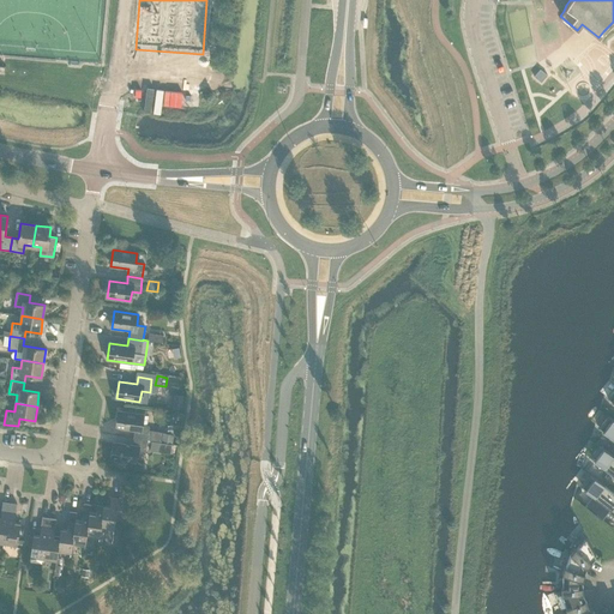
[(133,438),(148,440),(150,426),(142,425),(143,414),(119,411),(116,428),(134,431),(133,438)]
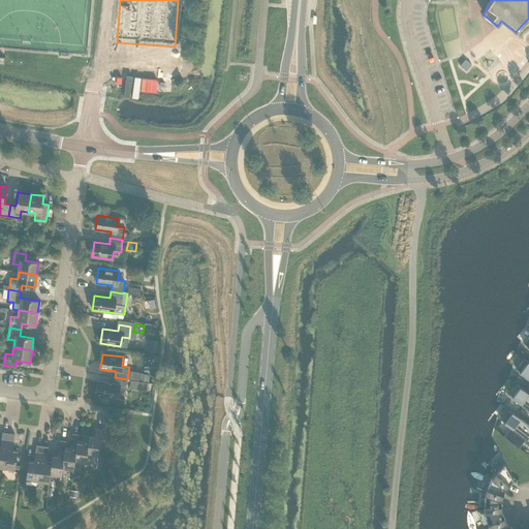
[(528,378),(528,362),(524,359),(516,369),(528,378)]
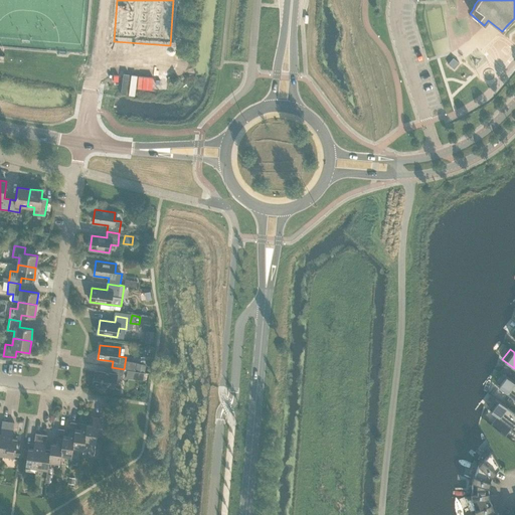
[(145,371),(146,364),(136,363),(135,370),(145,371)]
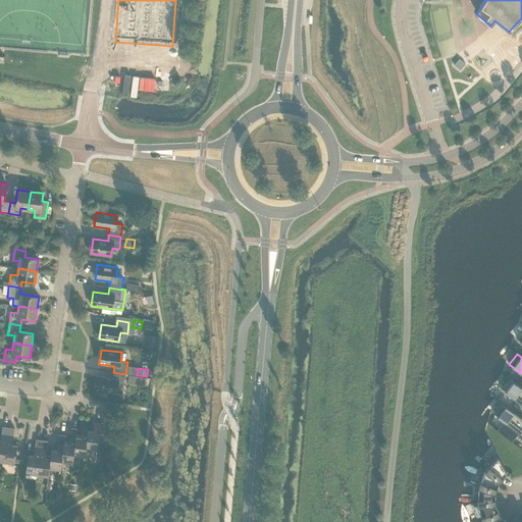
[(123,385),(125,374),(113,372),(112,378),(97,376),(95,390),(115,394),(116,384),(123,385)]
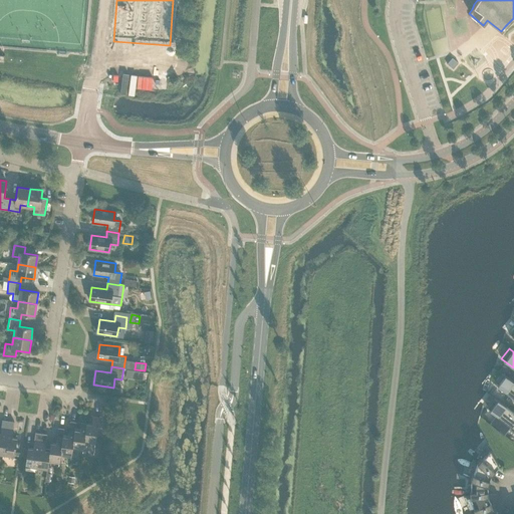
[(513,398),(513,381),(501,372),(494,382),(513,398)]
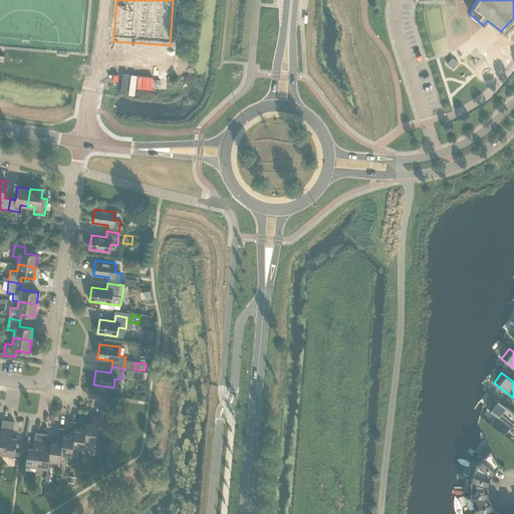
[(513,412),(494,397),(486,408),(496,415),(490,423),(489,424),(504,435),(504,434),(510,426),(513,428),(513,412)]
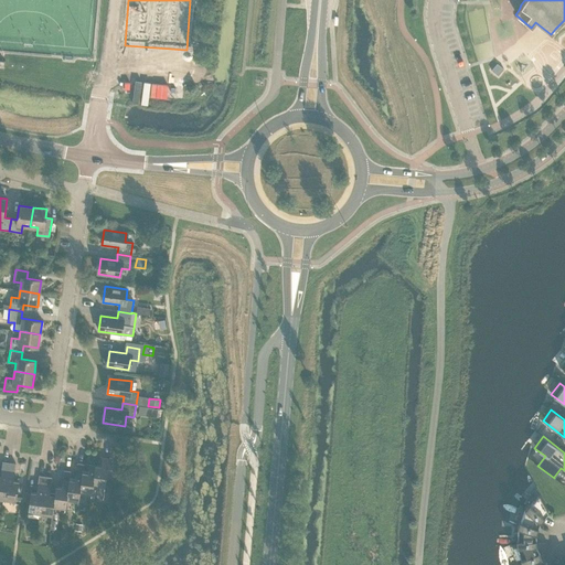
[(93,487),(105,488),(107,472),(114,473),(116,459),(102,458),(100,466),(95,466),(93,487)]
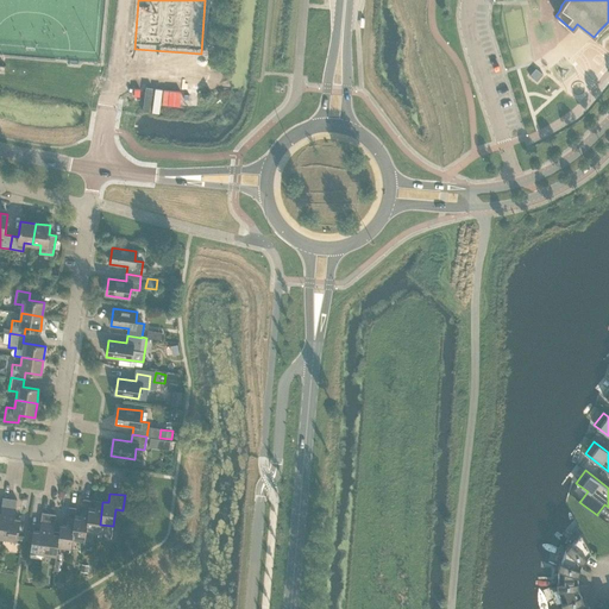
[(0,539),(4,540),(10,498),(2,497),(0,515),(0,539)]
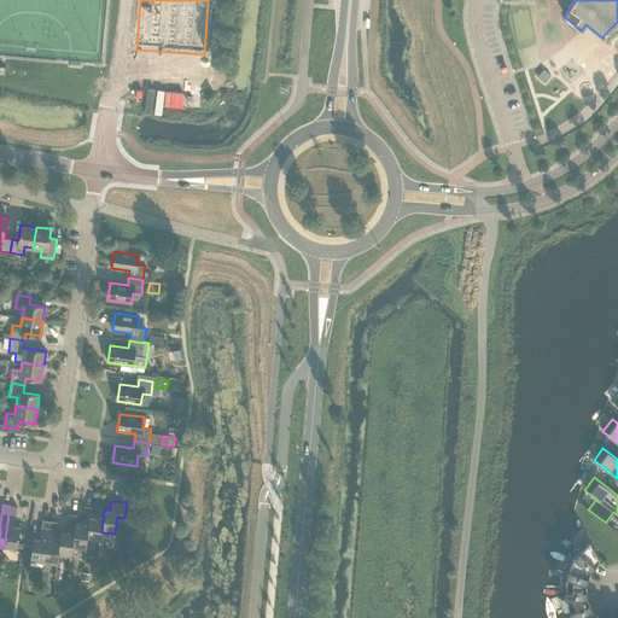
[(10,506),(4,548),(17,549),(21,526),(15,526),(17,507),(10,506)]
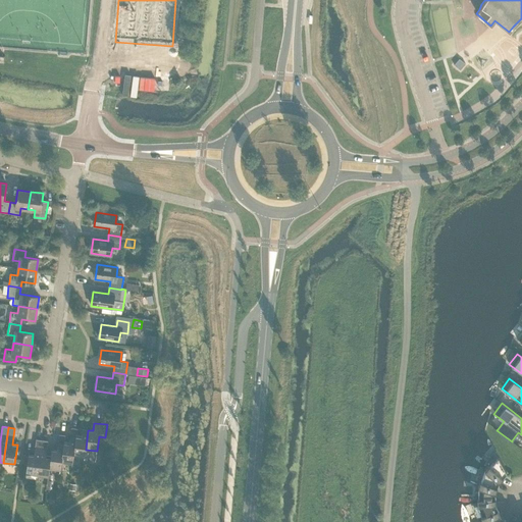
[(75,436),(76,436),(77,428),(71,427),(68,444),(64,444),(63,444),(61,462),(72,464),(73,456),(75,436)]
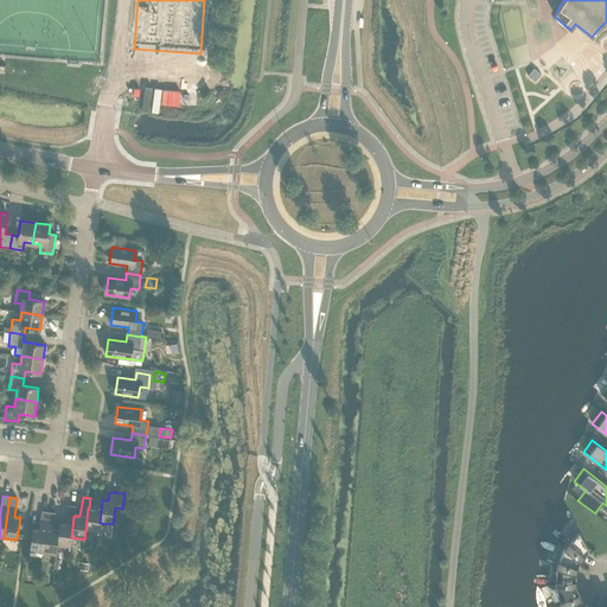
[(100,523),(102,500),(95,499),(94,509),(89,508),(88,508),(85,530),(98,532),(100,523)]
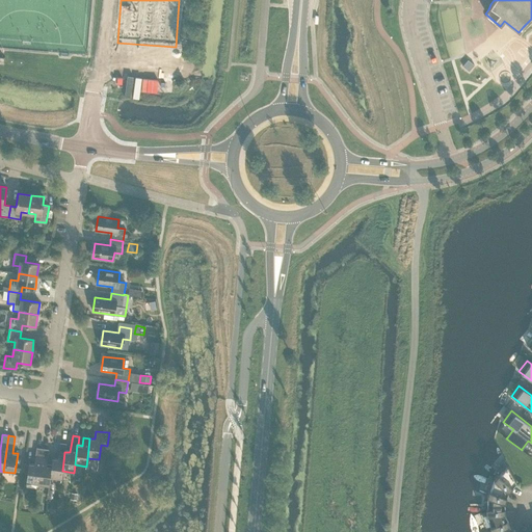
[(64,452),(65,452),(67,444),(60,443),(57,459),(52,458),(51,467),(50,478),(61,479),(62,471),(64,452)]
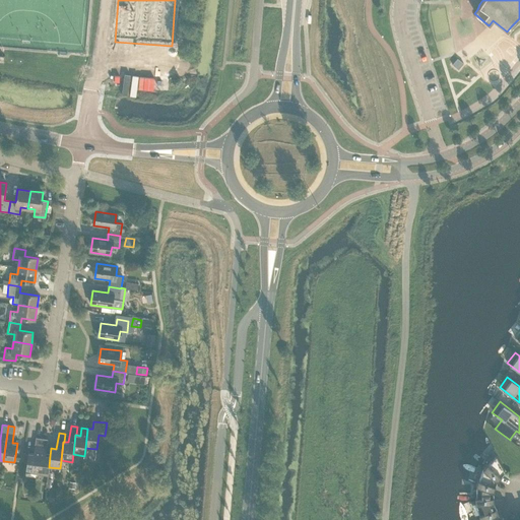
[(37,473),(42,439),(36,438),(34,454),(28,453),(25,472),(37,473)]
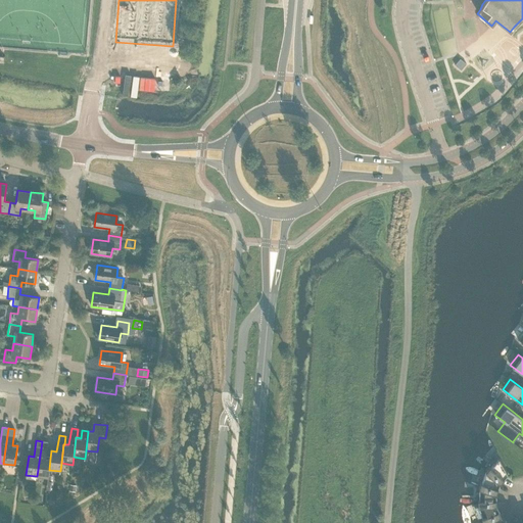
[(50,459),(46,458),(48,441),(42,441),(37,476),(48,478),(49,470),(50,459)]
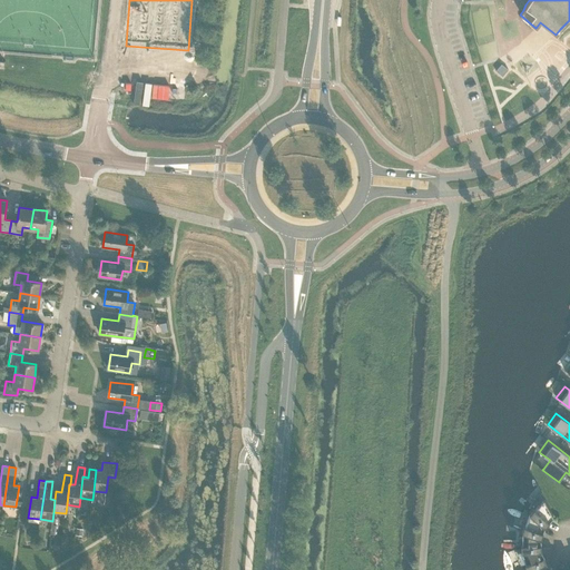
[(542,523),(544,526),(547,522),(544,521),(551,513),(552,516),(553,516),(543,498),(542,498),(544,501),(537,510),(533,507),(529,512),(542,523)]
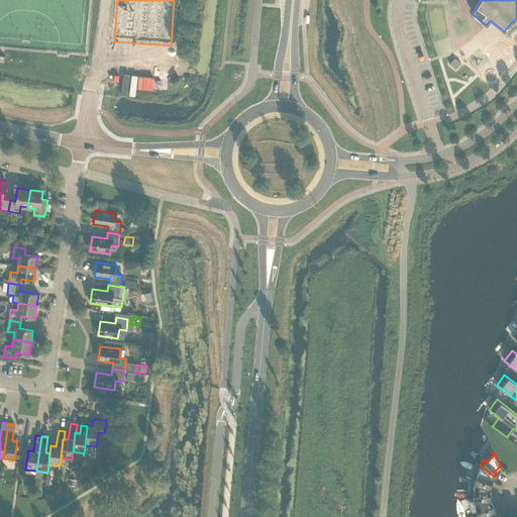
[(489,484),(492,475),(480,464),(482,467),(479,477),(475,475),(473,482),(476,482),(488,486),(488,487),(490,487),(491,484),(489,484)]
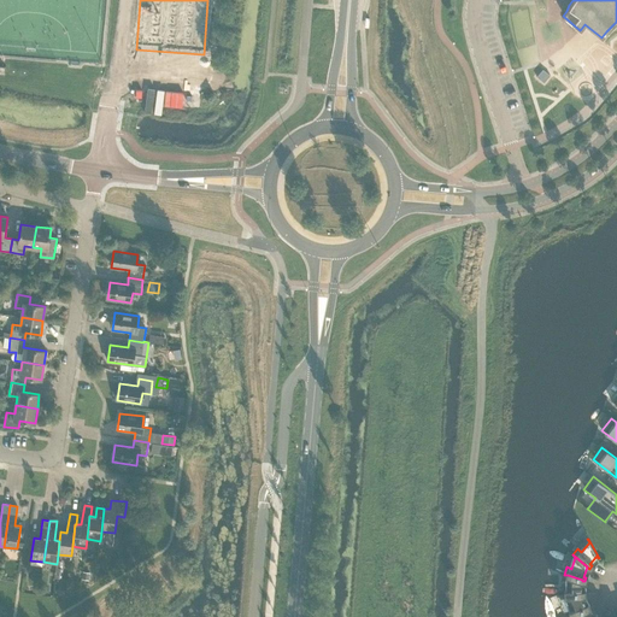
[(583,591),(582,581),(582,580),(568,575),(568,588),(564,588),(564,595),(568,595),(583,594),(583,595),(586,595),(586,591),(583,591)]
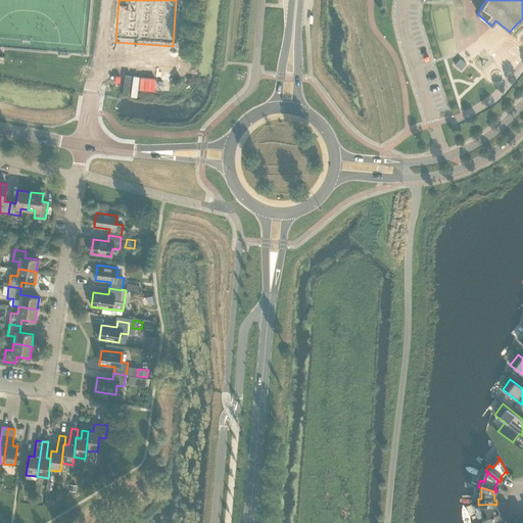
[(497,513),(494,505),(494,504),(481,505),(485,514),(481,516),(484,522),(487,521),(486,520),(498,515),(498,516),(501,515),(500,512),(497,513)]
